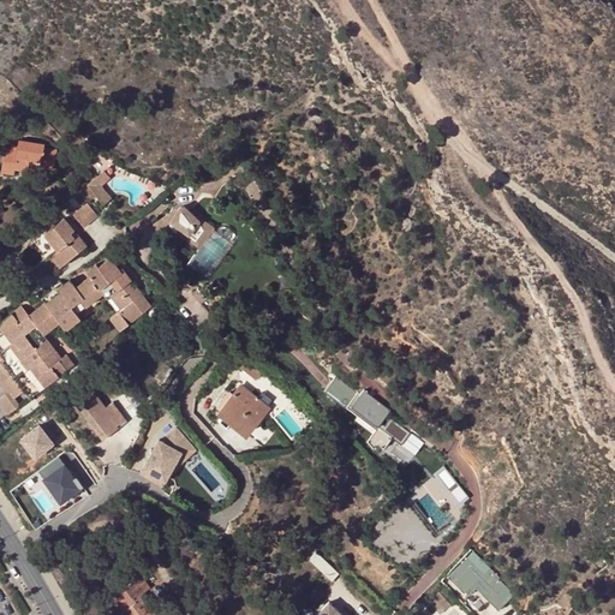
[(27,141),(17,130),(5,141),(11,148),(7,171),(13,172),(19,173),(21,168),(33,171),(34,165),(59,169),(63,151),(51,149),(51,144),(27,141)]
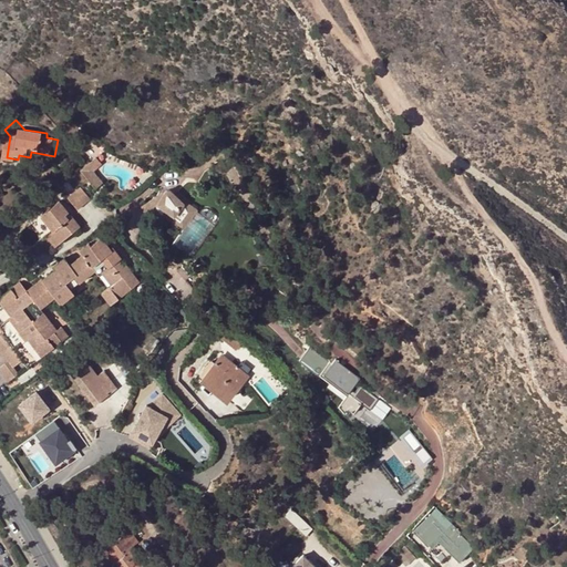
[(92,164),(85,169),(101,189),(107,184),(99,173),(106,166),(100,158),(92,164)]
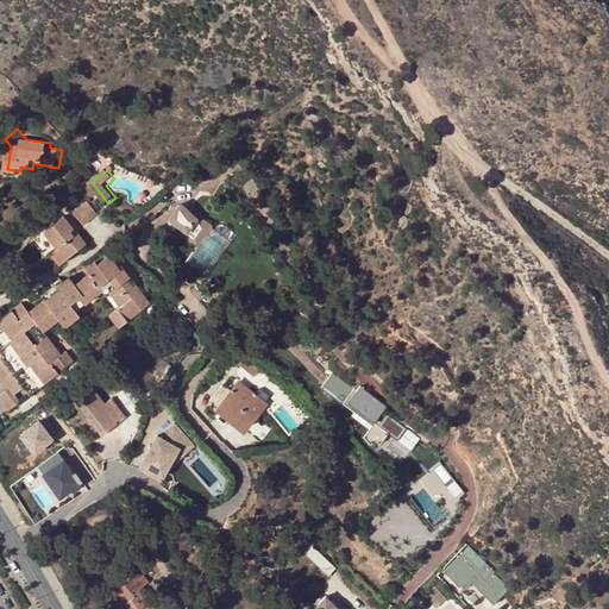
[(88,226),(101,214),(90,201),(77,213),(88,226)]
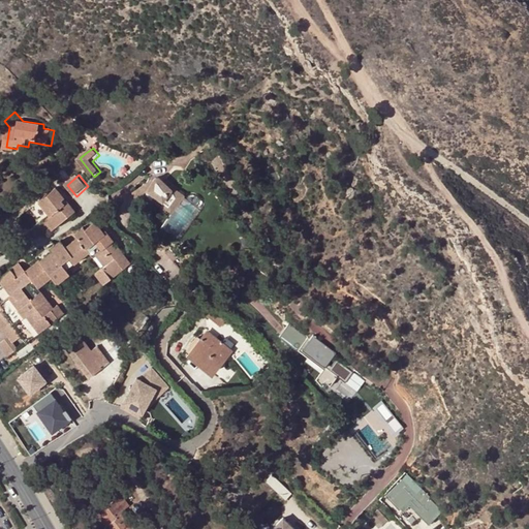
[(170,213),(181,199),(165,187),(166,185),(165,183),(160,182),(159,183),(159,184),(156,187),(151,188),(150,187),(135,194),(143,210),(155,204),(157,201),(170,213)]
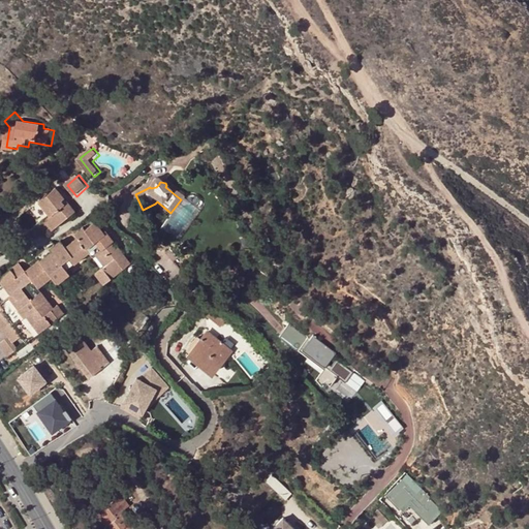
[(165,187),(181,199),(182,196),(166,185),(165,187)]
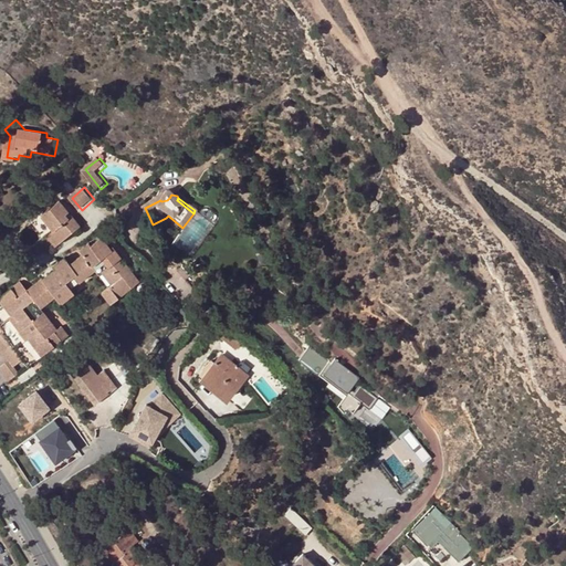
[(55,231),(52,233),(61,244),(83,227),(75,217),(73,219),(70,216),(72,213),(63,201),(44,217),(55,231)]
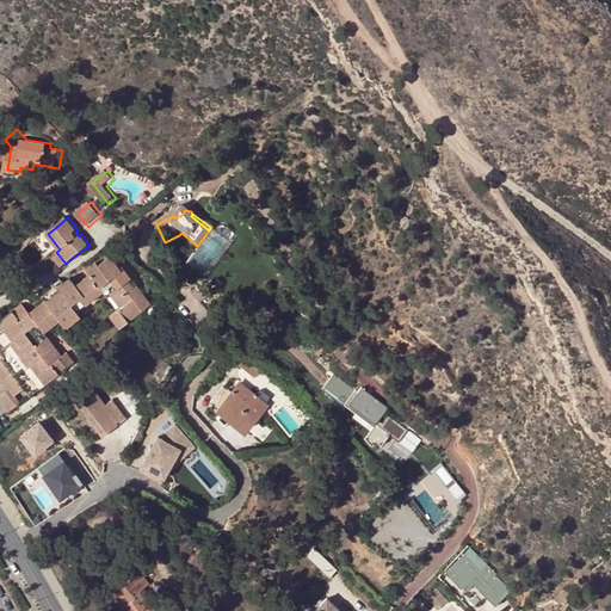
[(202,252),(217,233),(210,227),(209,230),(197,246),(196,247),(202,252)]
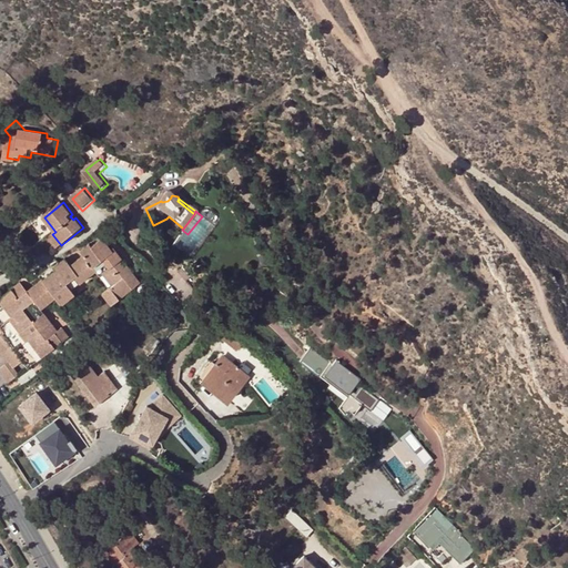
[(50,236),(59,247),(61,245),(52,234),(50,236)]
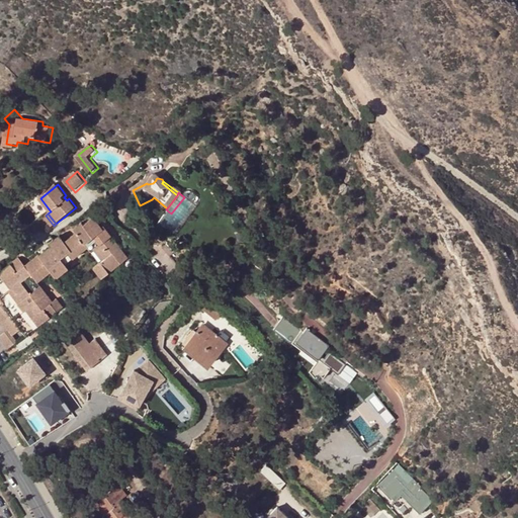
[(2,277),(7,284),(5,286),(35,330),(64,309),(58,300),(54,304),(52,306),(49,303),(52,300),(38,284),(52,275),(55,280),(57,280),(68,271),(65,267),(87,251),(90,255),(96,251),(104,262),(99,267),(93,271),(101,281),(124,264),(130,260),(112,237),(109,240),(106,236),(110,233),(105,227),(103,229),(96,218),(86,226),(84,224),(76,230),(79,234),(66,243),(62,237),(56,241),(51,245),(52,247),(39,256),(26,266),(22,262),(19,258),(4,270),(2,277)]
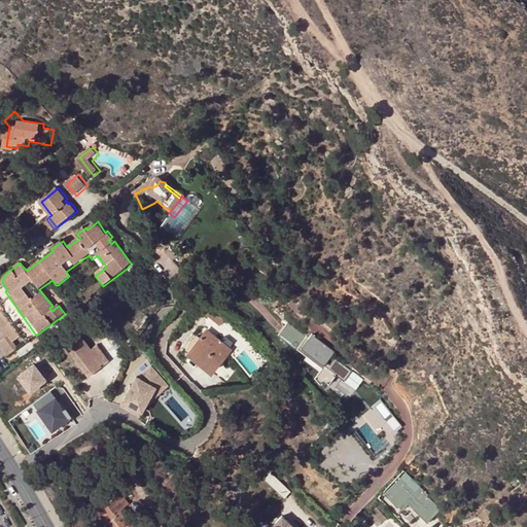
[(40,260),(53,251),(51,249),(49,247),(37,256),(40,260)]
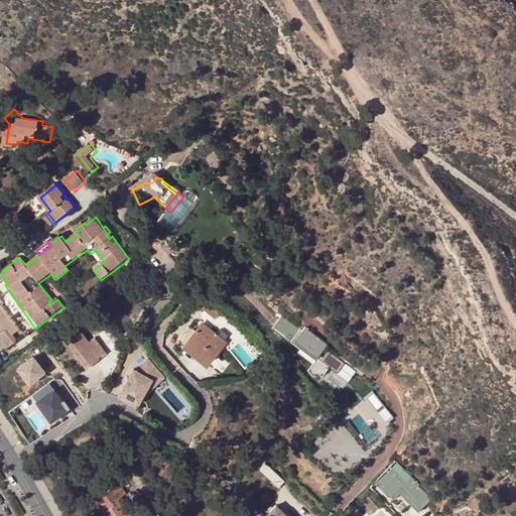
[(90,254),(99,266),(104,261),(96,250),(90,254)]
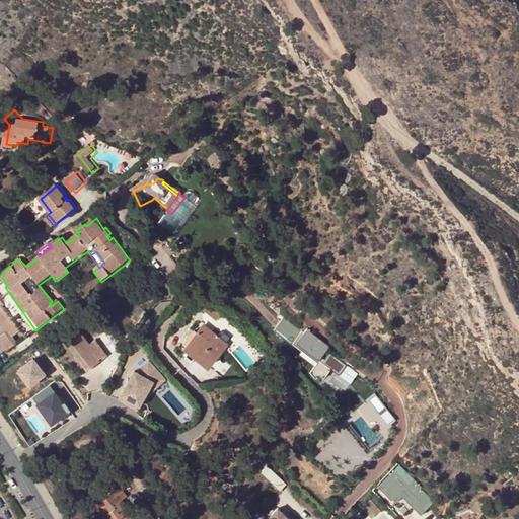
[(284,273),(280,264),(273,268),(278,276),(284,273)]
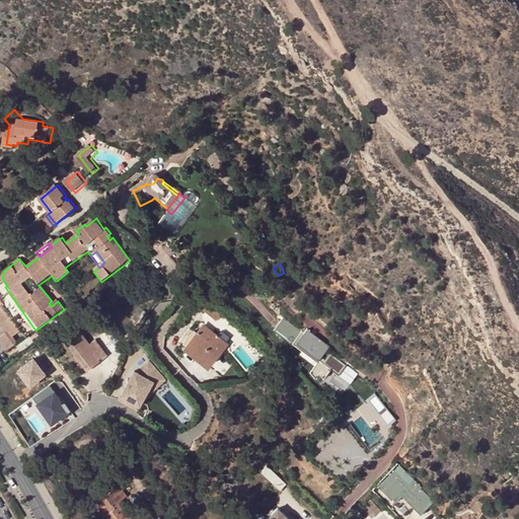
[(35,330),(5,287),(0,290),(0,300),(4,305),(2,307),(21,331),(25,339),(35,330)]
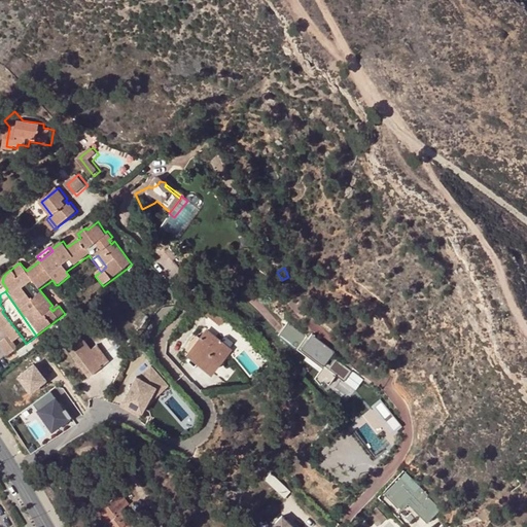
[(0,305),(0,331),(5,340),(0,343),(0,346),(8,357),(19,349),(13,343),(22,337),(2,312),(4,310),(0,305)]
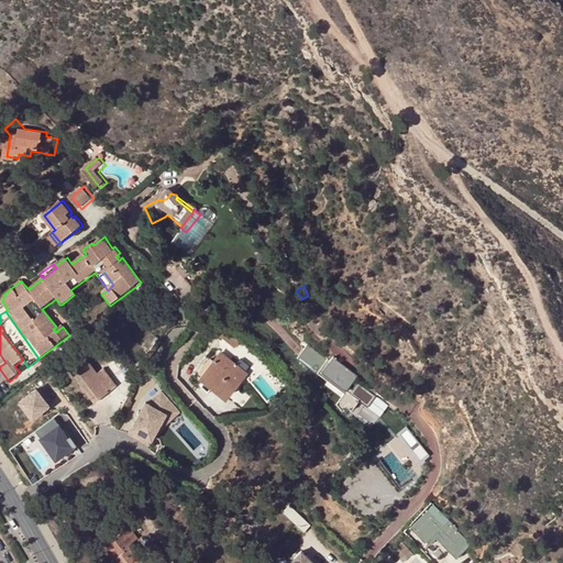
[(220,338),(234,349),(240,343),(224,331),(220,338)]
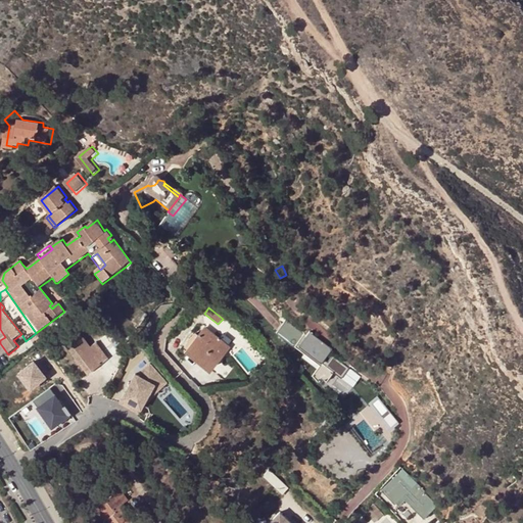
[(326,373),(333,364),(283,324),(276,333),(326,373)]
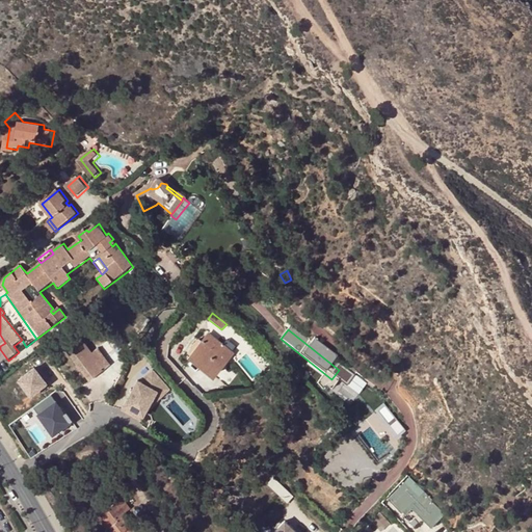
[(187,352),(213,375),(232,354),(208,335),(202,342),(197,339),(187,352)]
